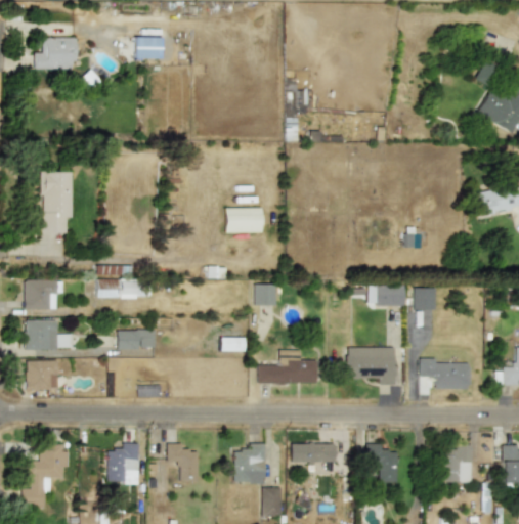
[(76,38),(43,37),(43,53),(36,53),(36,69),(76,70),(76,38)]
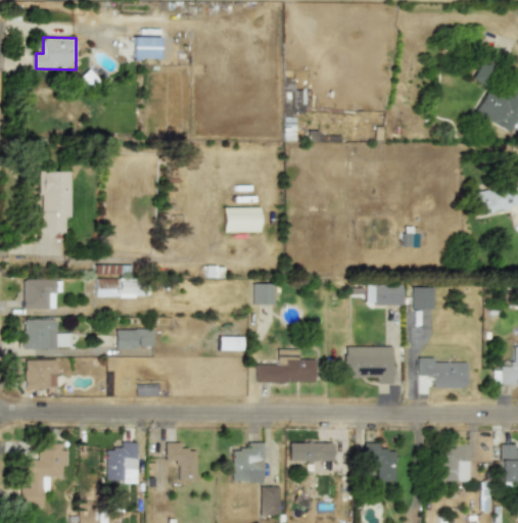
[(162,37),(135,37),(135,58),(161,58),(162,37)]
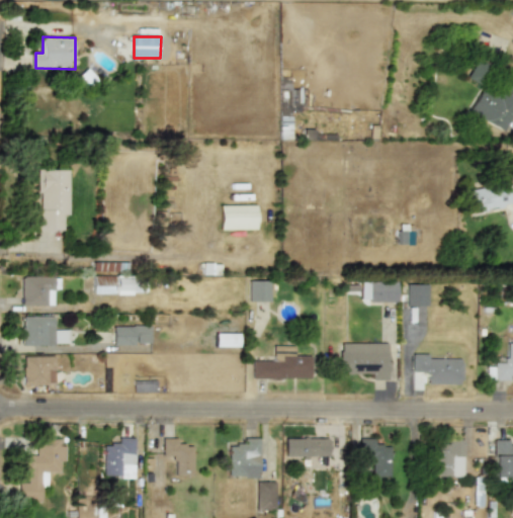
[(508,133),(512,124),(512,81),(503,96),(486,87),(472,111),(508,133)]
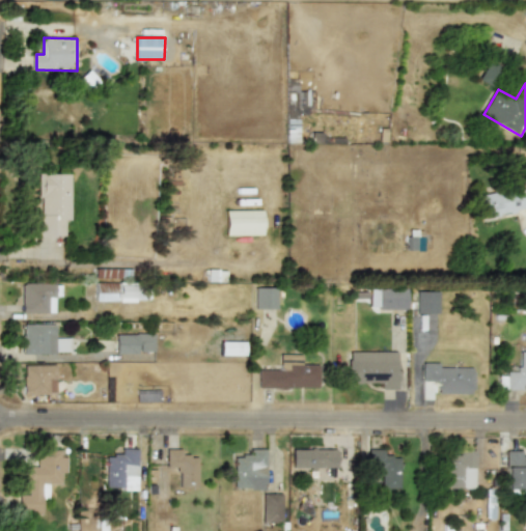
[(74,174),(43,174),(43,238),(68,236),(68,220),(75,220),(74,174)]
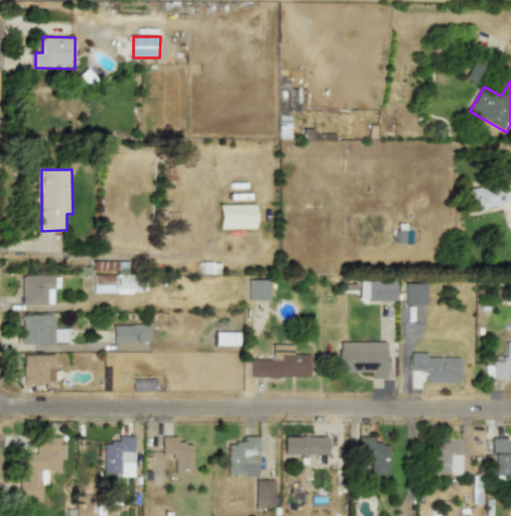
[(510,183),(473,188),(476,209),(510,205),(510,183)]
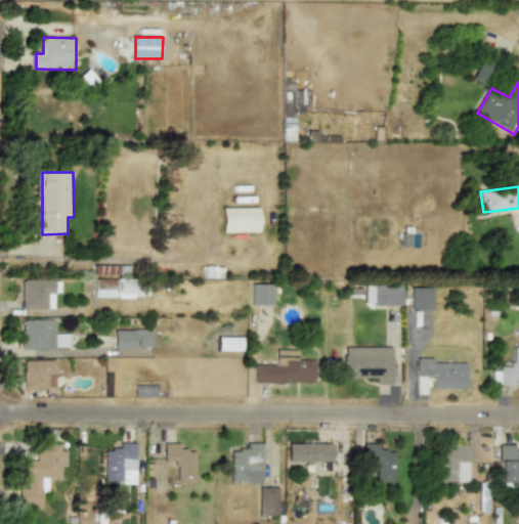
[(225,208),(225,232),(262,232),(262,207),(225,208)]
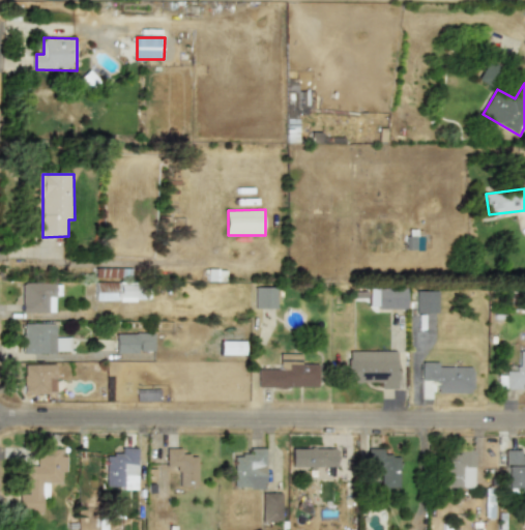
[(411,251),(427,251),(427,233),(411,233),(411,251)]
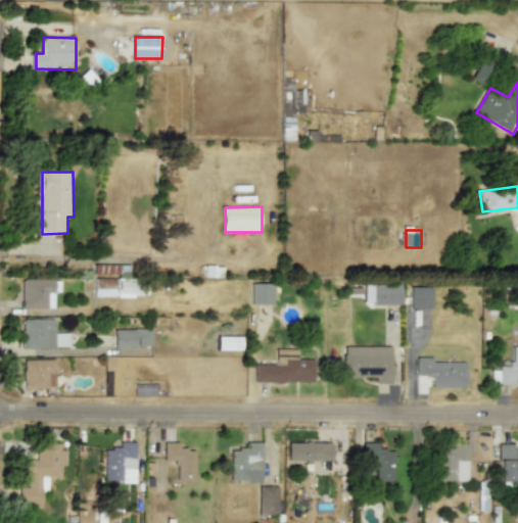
[(97,295),(152,297),(152,279),(98,278),(97,295)]
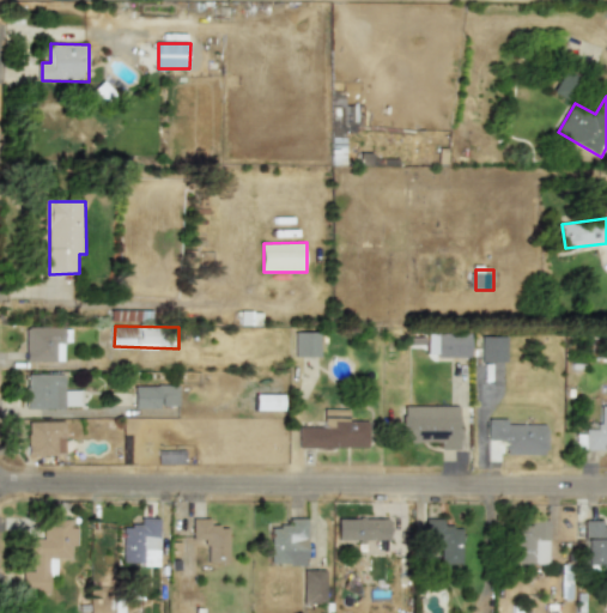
[(29,362),(67,363),(68,341),(74,341),(76,328),(30,327),(29,362)]
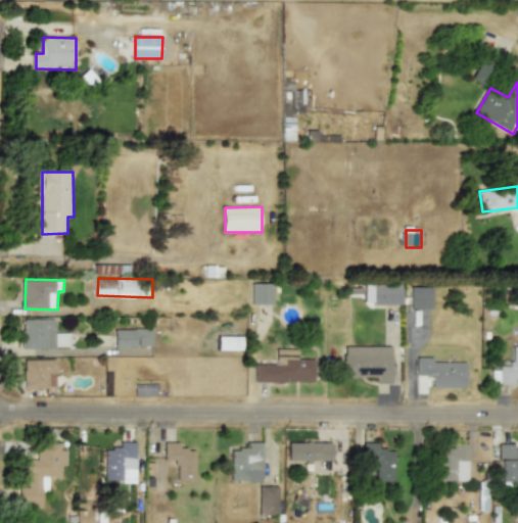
[(275,304),(275,284),(254,284),(254,304),(275,304)]
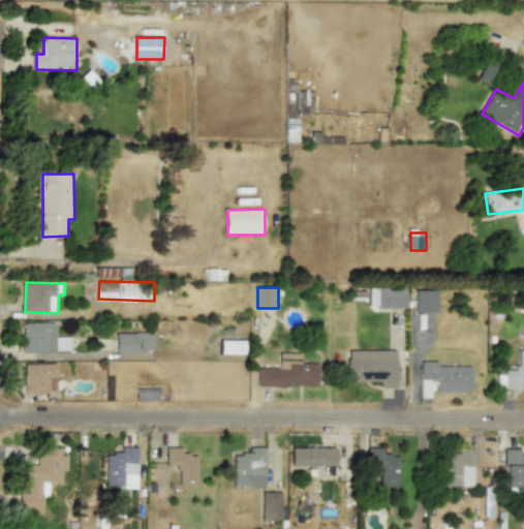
[(409,308),(408,287),(380,287),(380,309),(409,308)]
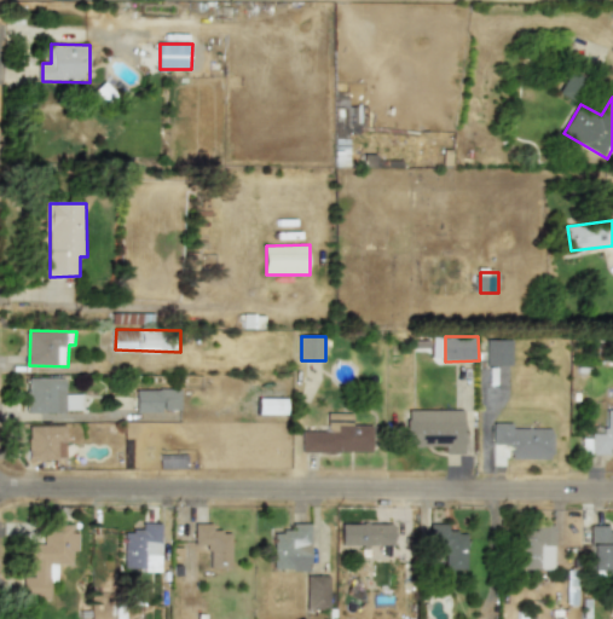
[(515,340),(490,340),(490,365),(515,365),(515,340)]
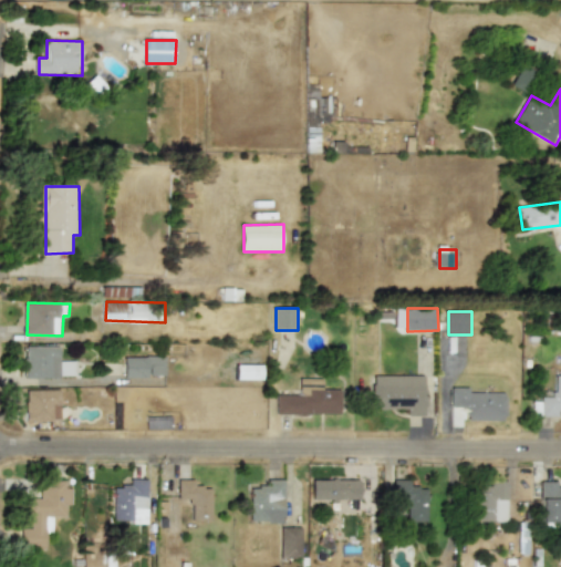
[(29,378),(63,378),(62,346),(29,347),(29,378)]
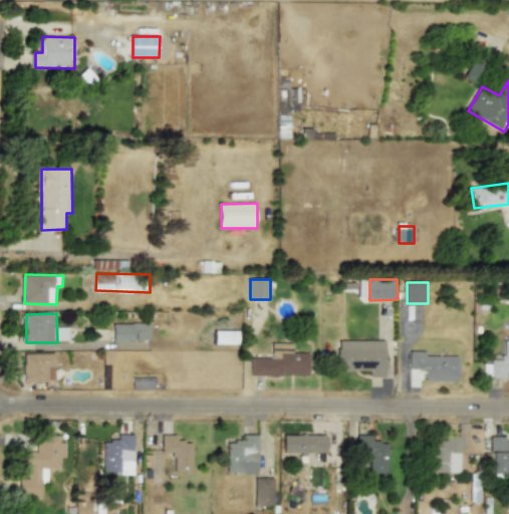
[(115,323),(115,342),(153,341),(152,323),(115,323)]
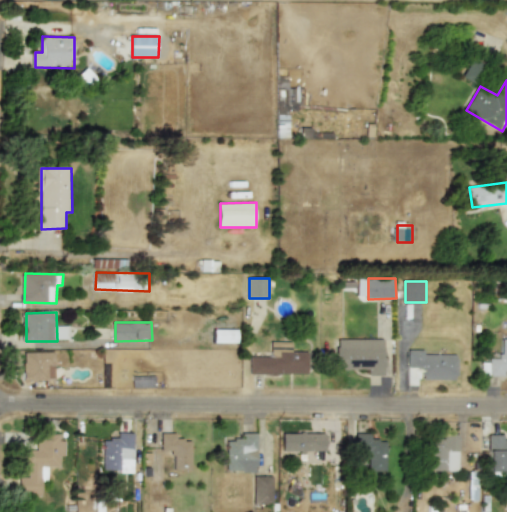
[(216,342),(238,343),(238,330),(216,329),(216,342)]
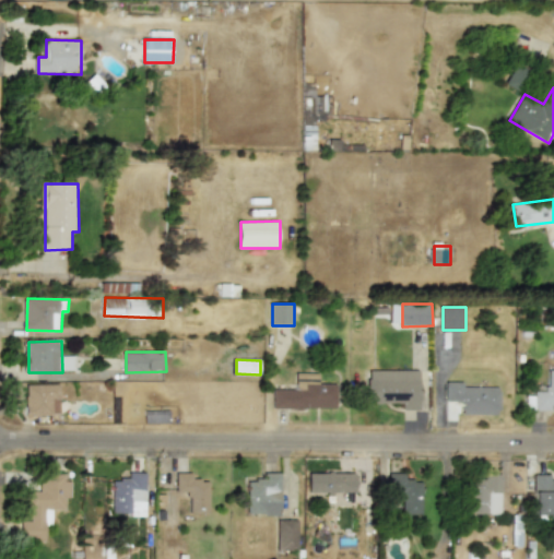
[(405,403),(404,409),(422,409),(422,370),(370,370),(369,403),(405,403)]
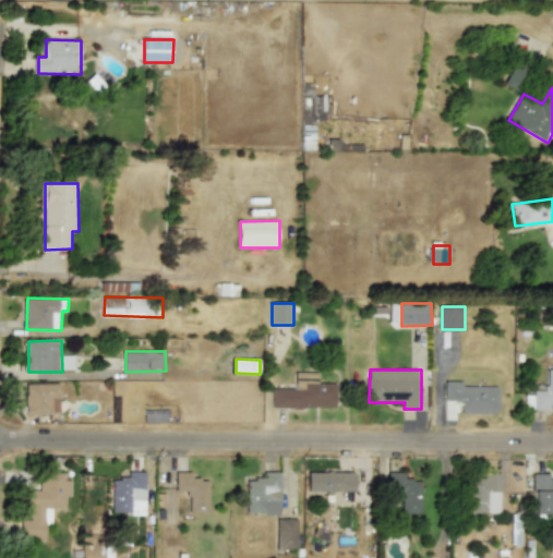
[(552,370),(549,370),(549,392),(528,392),(528,410),(552,410),(552,403),(552,370)]
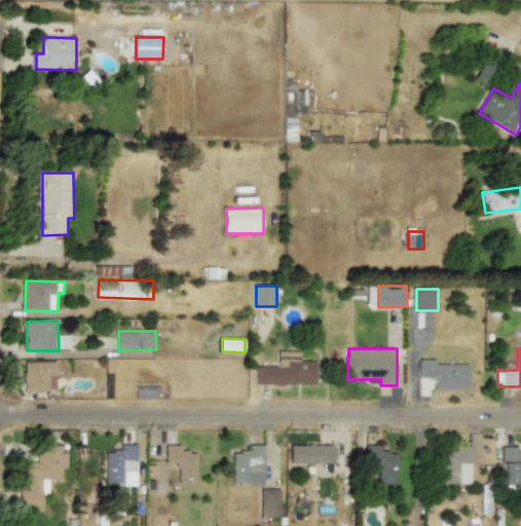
[(259,366),(259,384),(319,385),(319,362),(302,362),(302,351),(282,351),(281,367),(259,366)]
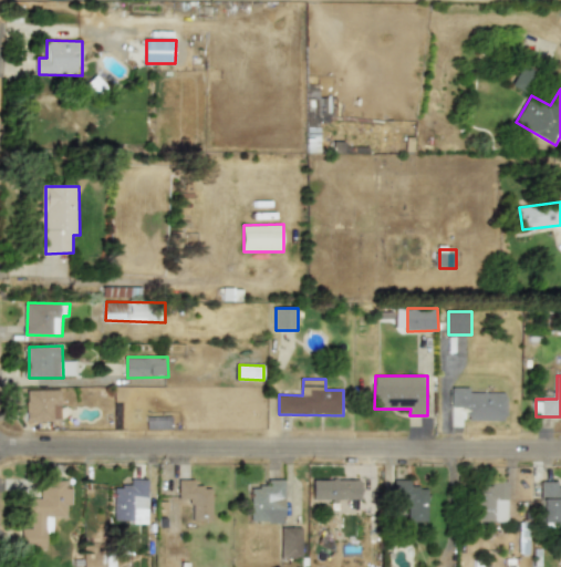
[(470,392),(470,388),(454,388),(454,406),(470,408),(469,421),(508,421),(509,393),(470,392)]
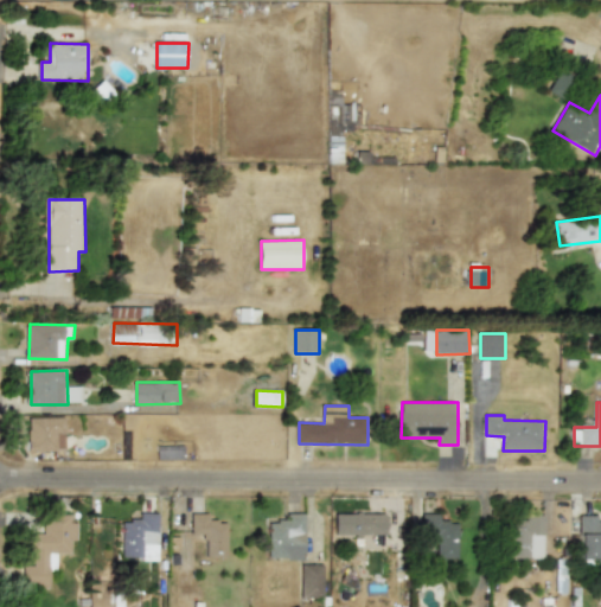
[(68,451),(68,417),(31,417),(32,451),(68,451)]
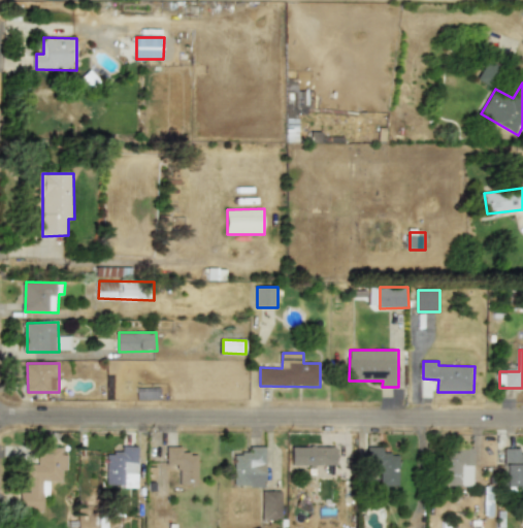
[(139,486),(139,446),(124,447),(124,453),(108,453),(108,486),(139,486)]
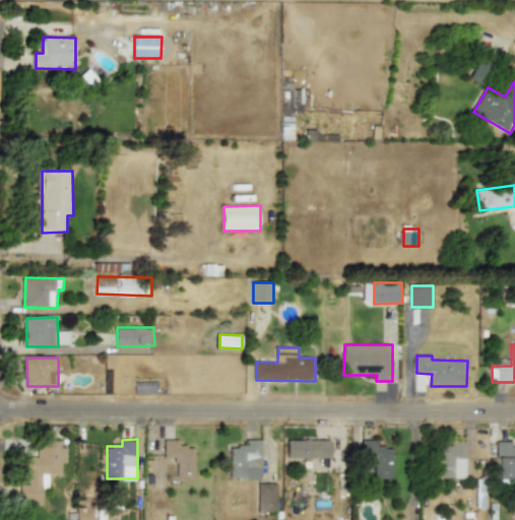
[(233,447),(232,478),(262,478),(263,440),(247,440),(247,447),(233,447)]
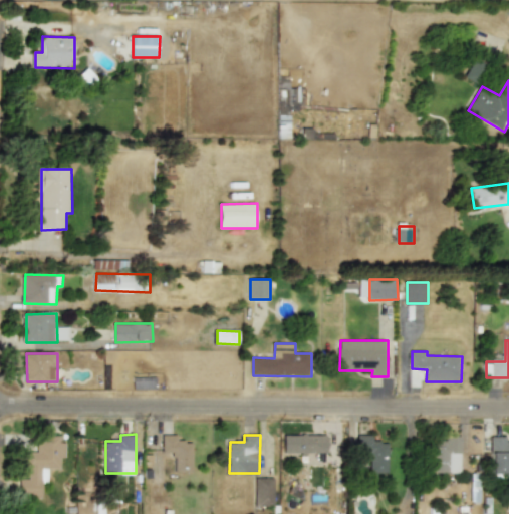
[(285,453),(328,454),(329,436),(285,435),(285,453)]
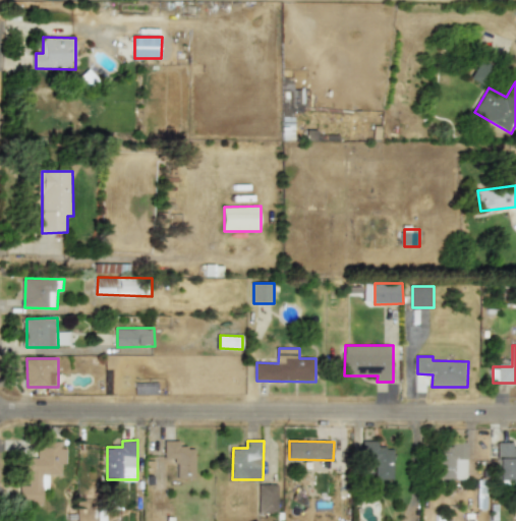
[(396,448),(380,448),(380,442),(364,441),(363,458),(377,459),(377,479),(395,479),(396,448)]
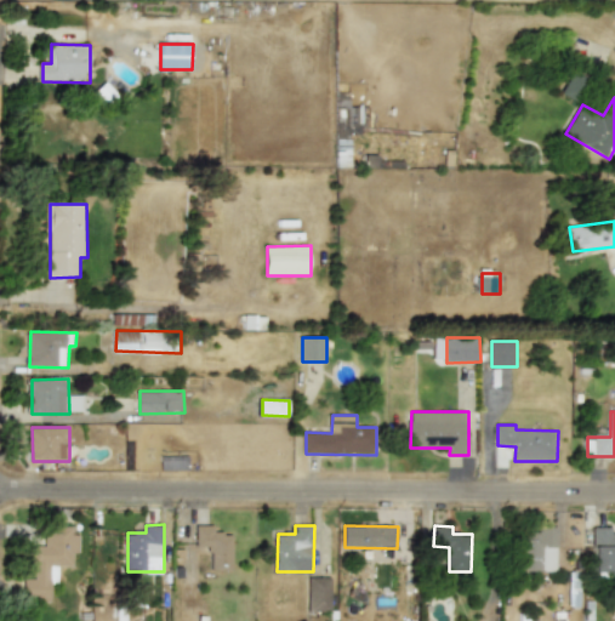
[(57,602),(57,567),(75,567),(75,553),(79,553),(79,527),(49,527),(49,546),(32,546),(32,567),(38,567),(36,580),(26,579),(26,602),(57,602)]
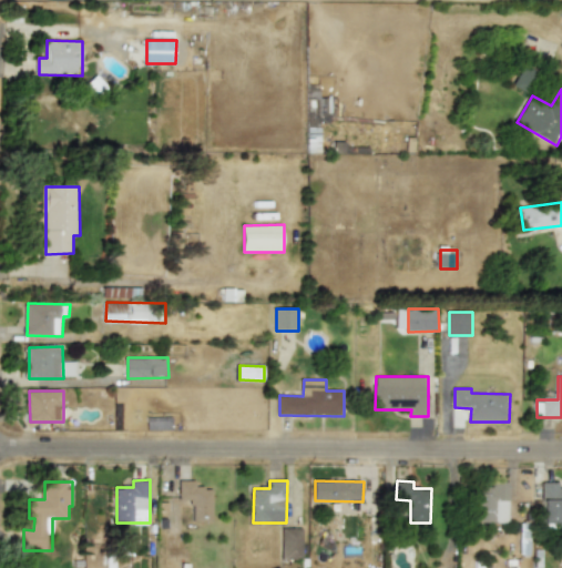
[(181,499),(194,500),(194,521),(214,521),(215,488),(197,487),(197,482),(181,482),(181,499)]
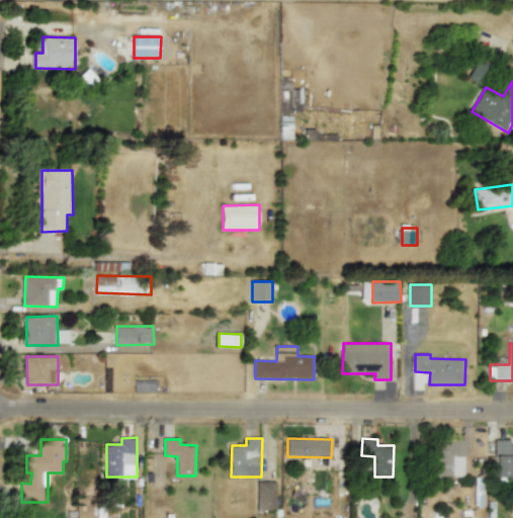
[(435,477),(466,476),(465,439),(450,439),(451,443),(435,444),(435,477)]
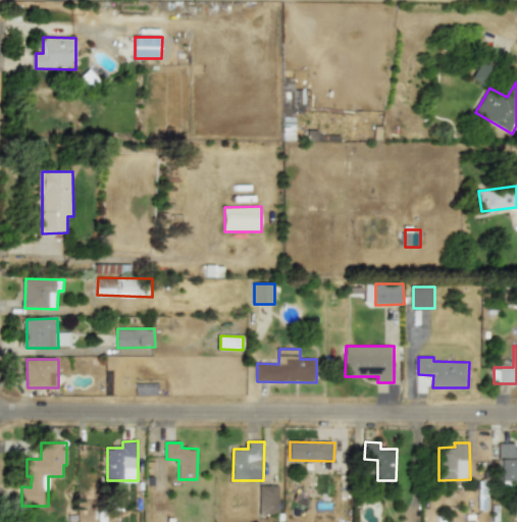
[(516,450),(515,444),(500,444),(501,482),(516,481),(516,450)]
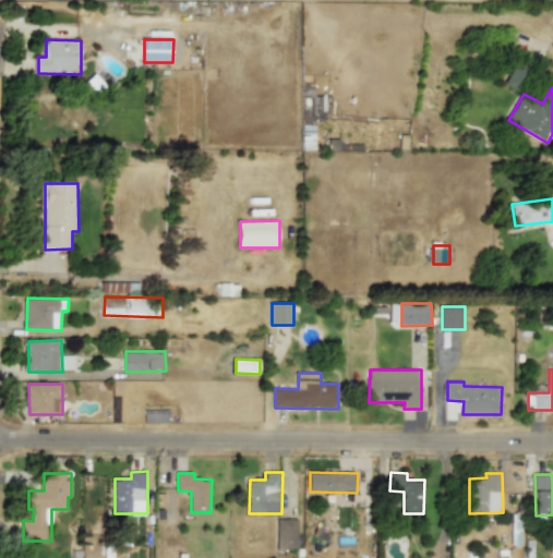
[(280,549),(300,549),(300,519),(279,519),(280,549)]
